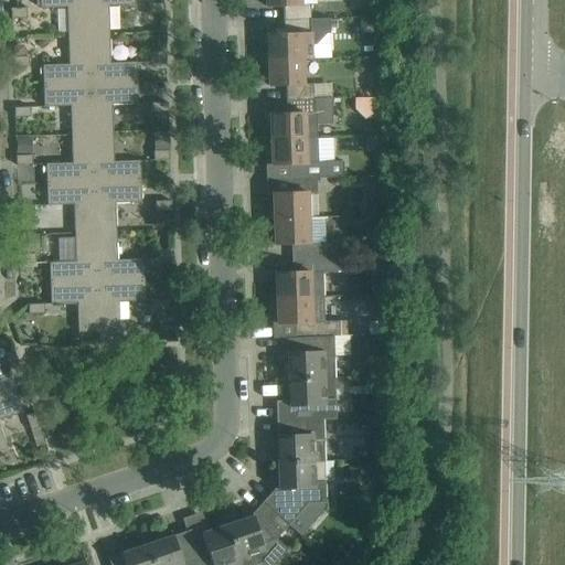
[(40,0),(40,8),(66,8),(67,35),(88,35),(86,0),(40,0)]
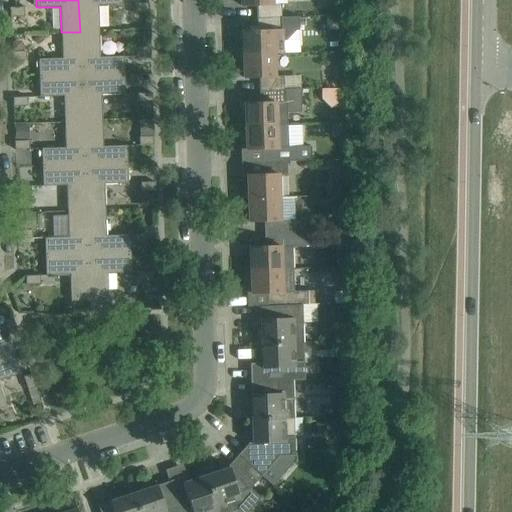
[(98,5),(122,5),(121,0),(78,0),(80,32),(99,31),(98,5)]
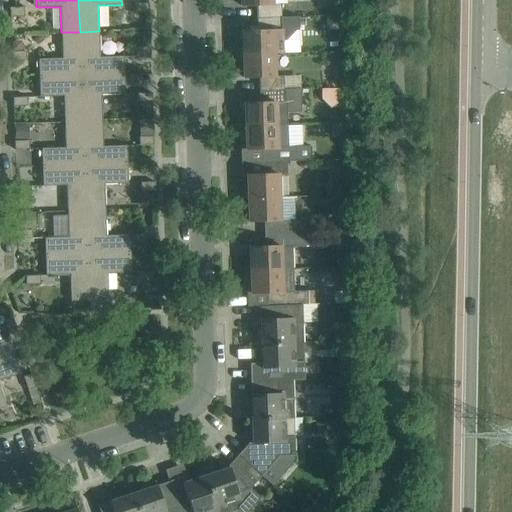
[(240,0),(241,5),(257,5),(257,18),(282,17),(281,5),(272,5),(272,0),(240,0)]
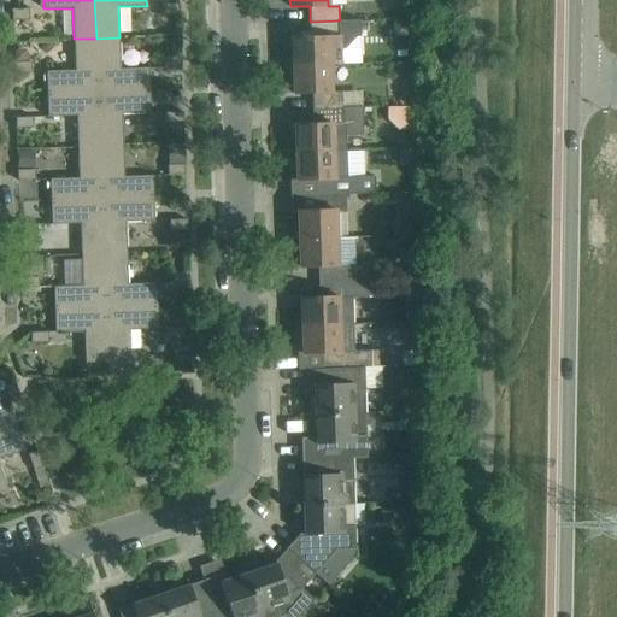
[(180,4),(162,5),(163,15),(180,15),(180,4)]
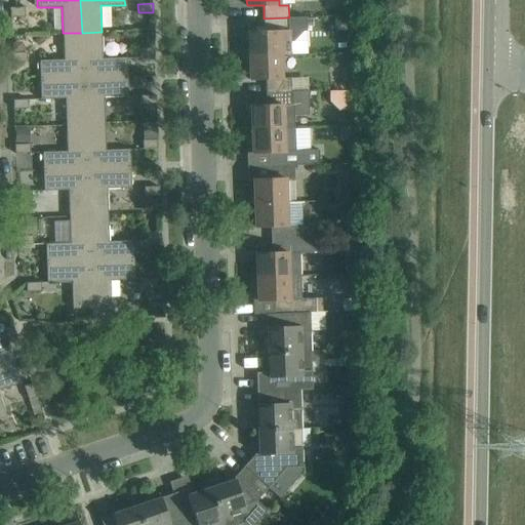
[(10,8),(10,17),(25,16),(25,8),(10,8)]
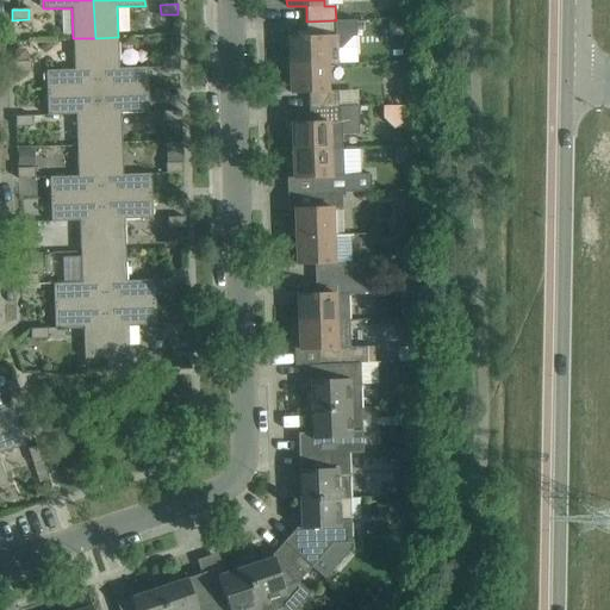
[(286,50),(284,55),(281,58),(281,63),(281,66),(327,64),(337,63),(336,20),(306,22),(306,38),(288,38),(288,48),(286,50)]
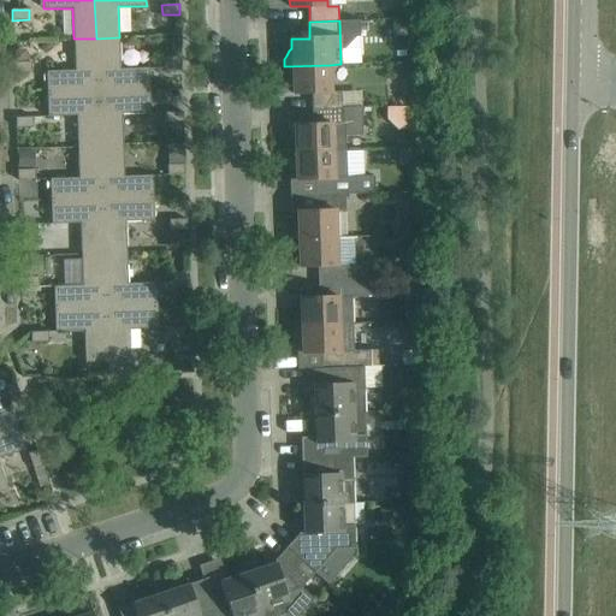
[(149,67),(120,69),(119,37),(96,39),(99,93),(149,90),(149,67)]
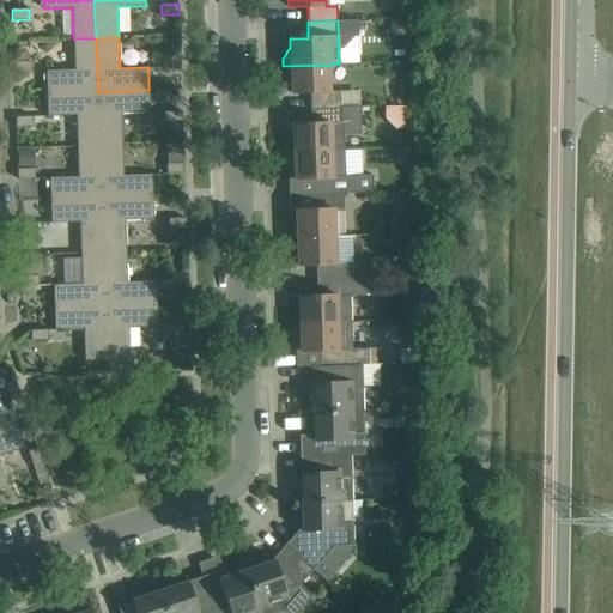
[(73,38),(74,71),(46,71),(47,93),(98,92),(96,38),(73,38)]
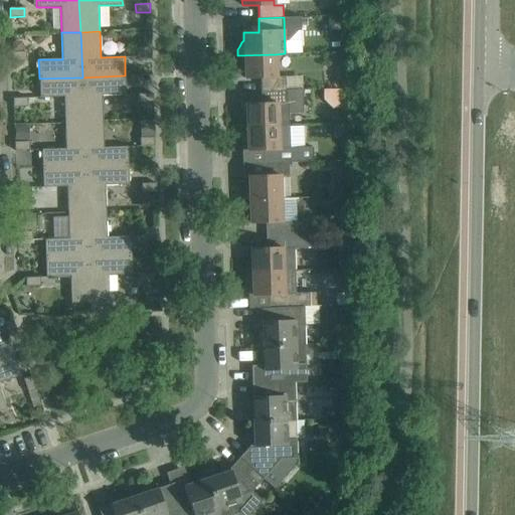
[(151,47),(137,47),(137,56),(151,56),(151,47)]
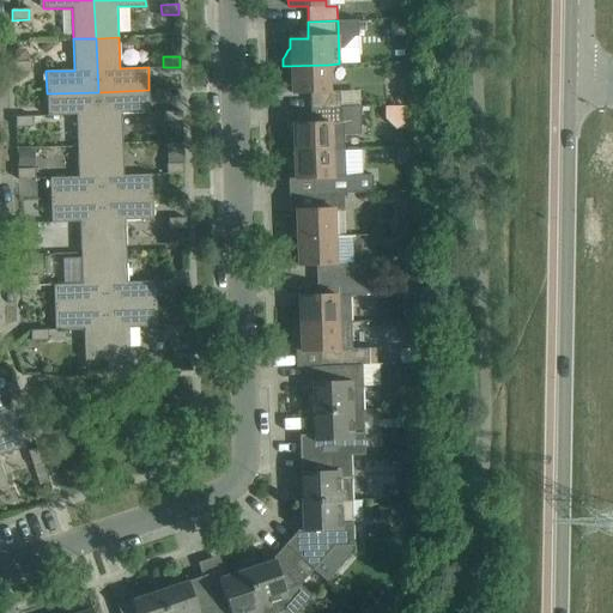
[(13,62),(13,73),(31,72),(30,61),(13,62)]
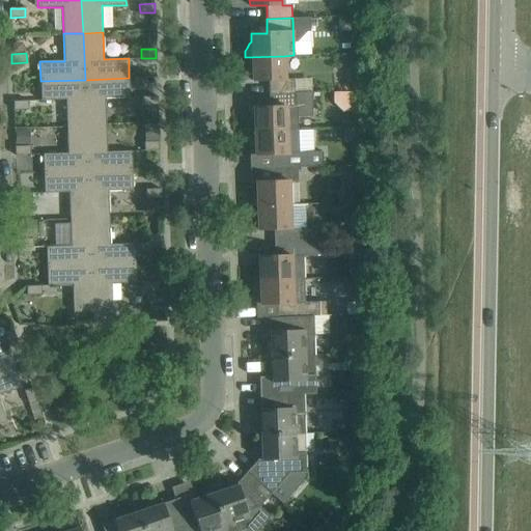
[(252,73),(252,81),(269,80),(269,93),(295,92),(295,79),(285,80),(284,56),(245,57),(245,58),(247,65),(249,68),(252,73)]
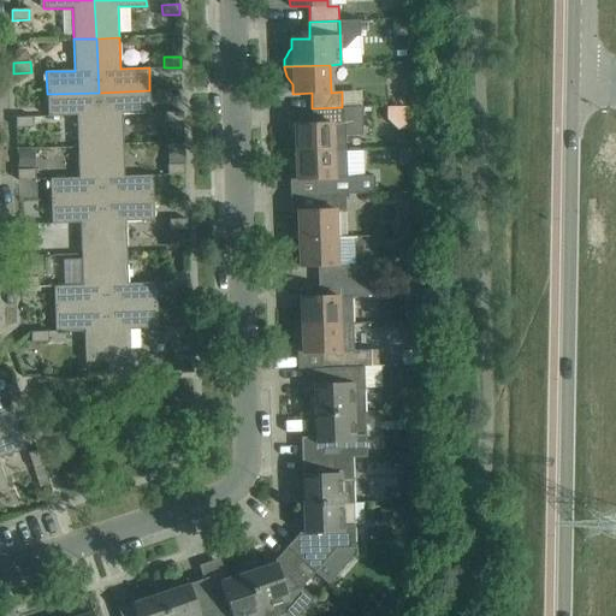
[(150,113),(149,90),(99,93),(100,146),(123,144),(122,114),(150,113)]
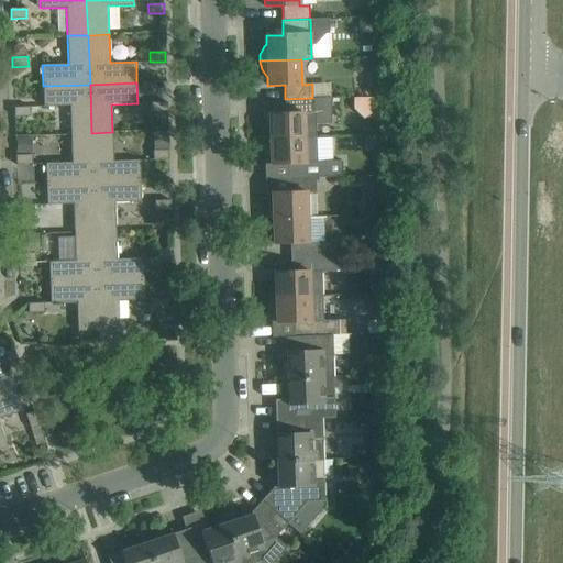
[(43,86),(43,107),(69,106),(70,134),(91,133),(90,85),(43,86)]
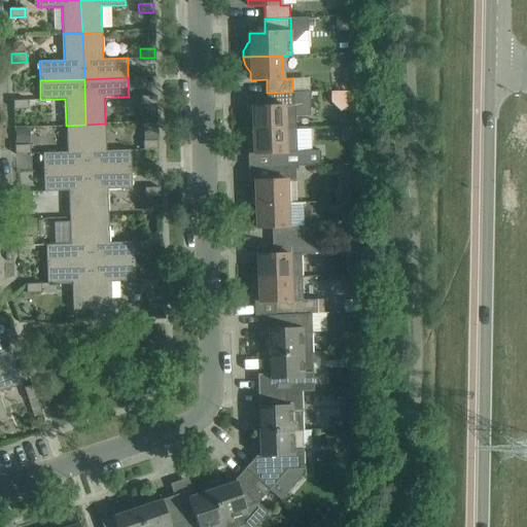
[(248,117),(247,121),(245,125),(245,129),(245,131),(295,129),(295,116),(310,115),(309,92),(292,92),(267,93),(268,106),(251,107),(251,114),(248,117)]
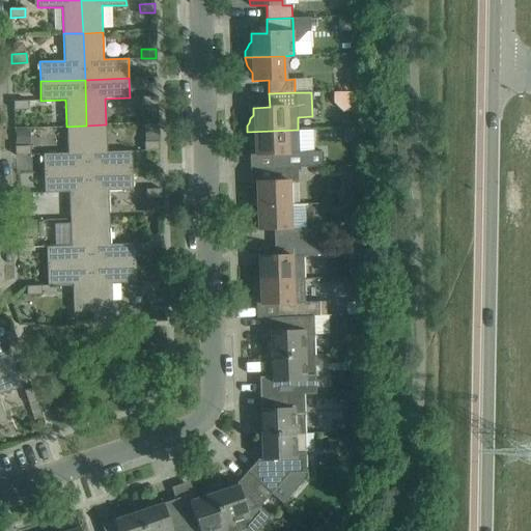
[(158,96),(142,96),(143,106),(158,105),(158,96)]
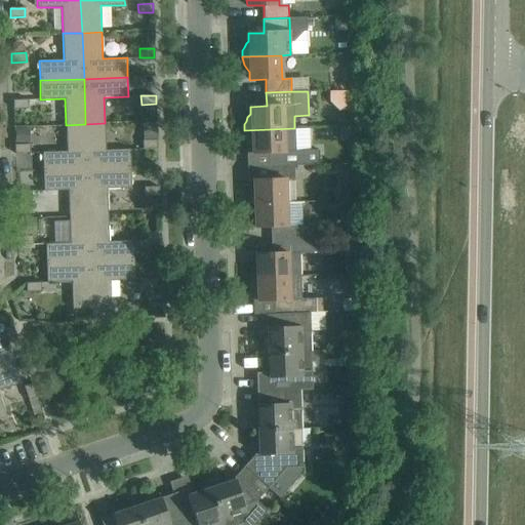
[(13,99),(13,109),(28,109),(28,99),(13,99)]
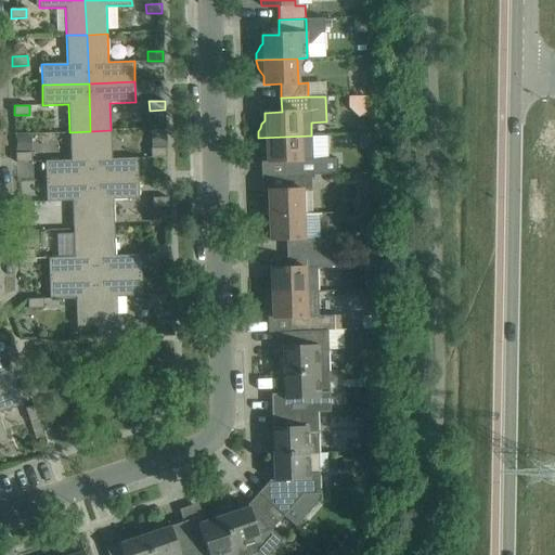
[(164,114),(150,114),(150,128),(164,127),(164,114)]
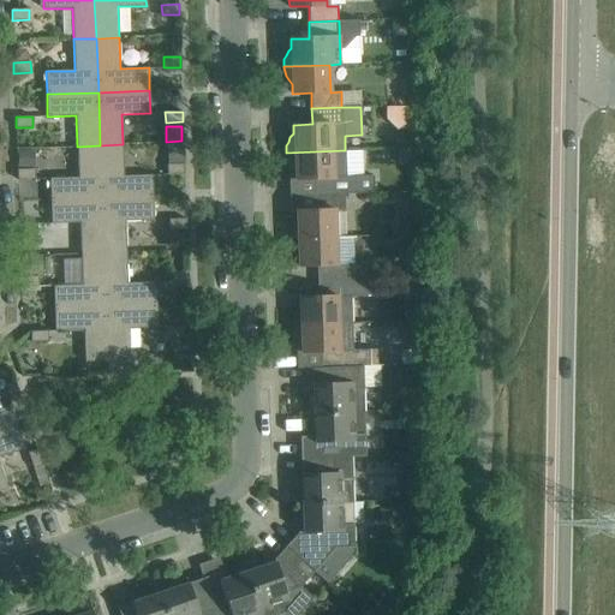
[(153,175),(124,175),(123,144),(100,145),(102,199),(153,197),(153,175)]
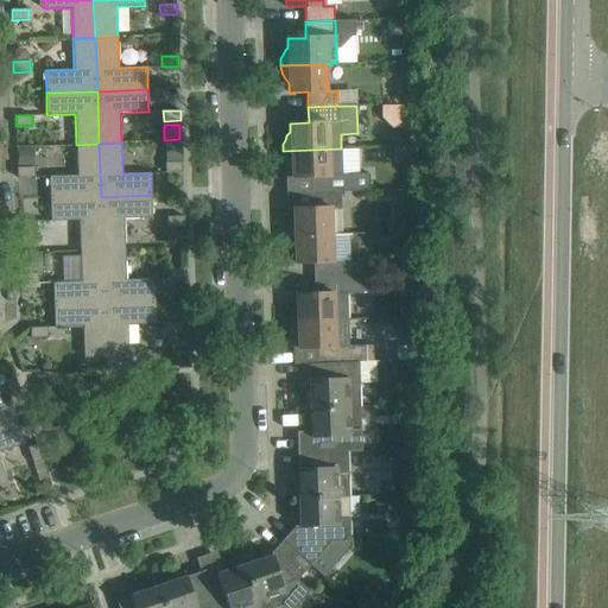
[(76,145),(77,176),(49,176),(50,198),(101,197),(99,144),(76,145)]
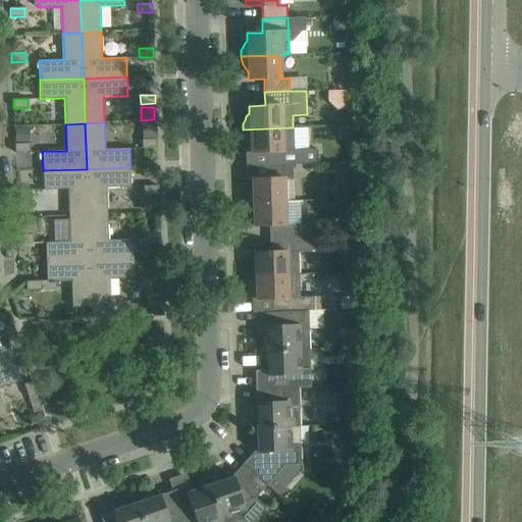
[(349,126),(337,127),(338,140),(349,139),(349,126)]
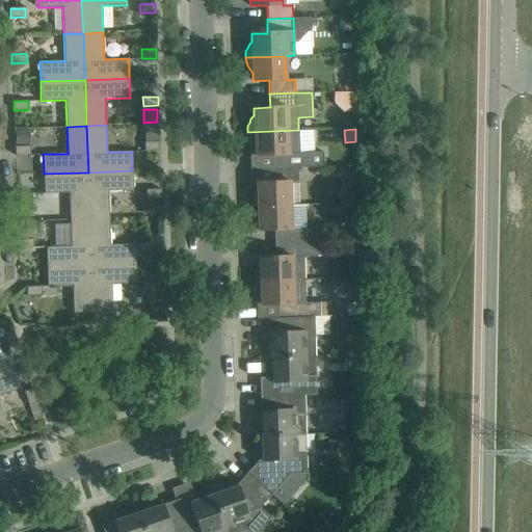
[(29,130),(15,131),(15,144),(29,144),(29,130)]
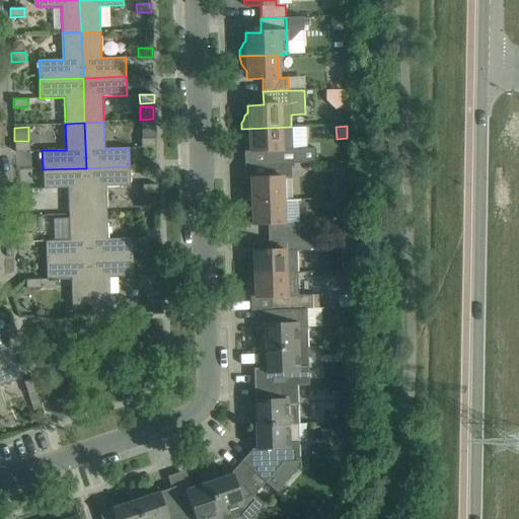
[(248,144),(249,152),(265,151),(266,164),(291,163),(290,163),(314,162),(314,149),(304,149),(292,149),(291,127),(241,129),(241,132),(243,137),(247,143),(248,144)]
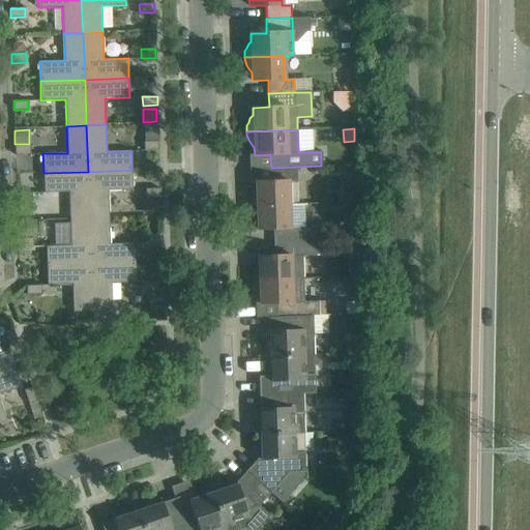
[(158,141),(144,142),(144,151),(158,150),(158,141)]
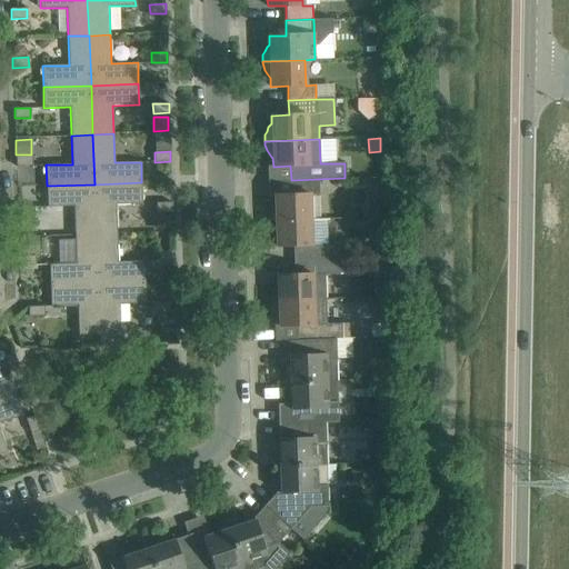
[(16,157),(16,167),(32,166),(31,157),(16,157)]
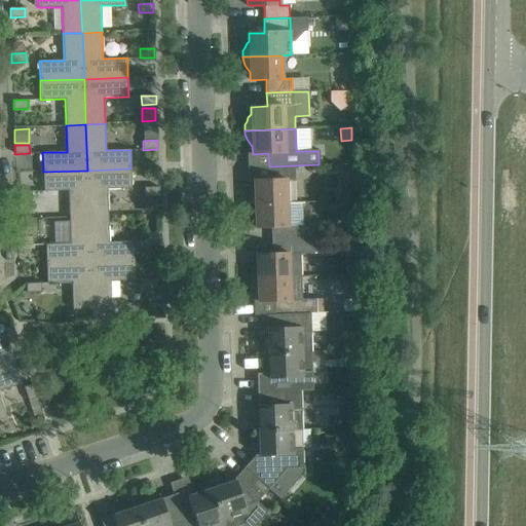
[(254,188),(252,191),(249,195),(247,201),(247,204),(287,203),(287,179),(295,179),(295,165),(269,166),(269,180),(254,181),(254,188)]
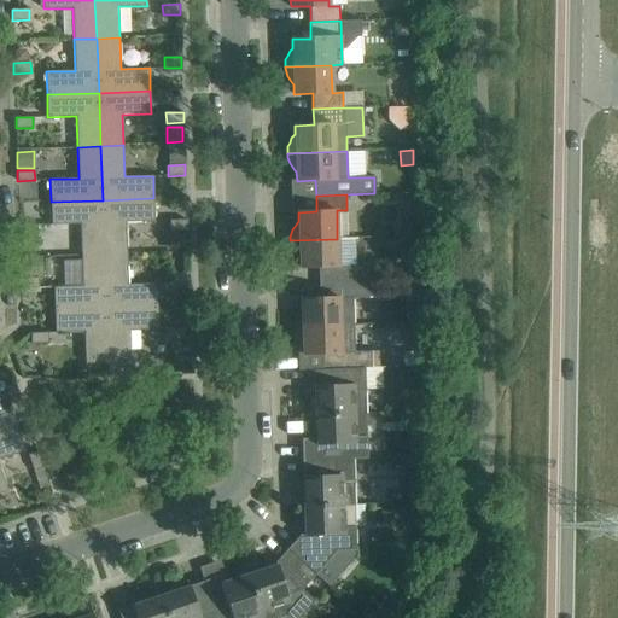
[(126,222),(155,221),(153,198),(103,200),(104,254),(127,254),(126,222)]
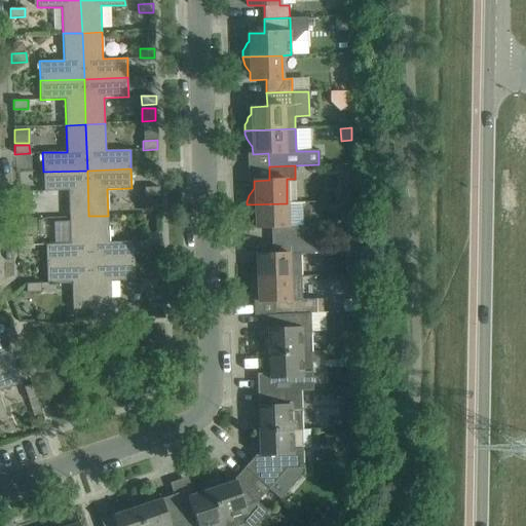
[(43,172),(43,191),(68,190),(69,217),(88,216),(87,171),(43,172)]
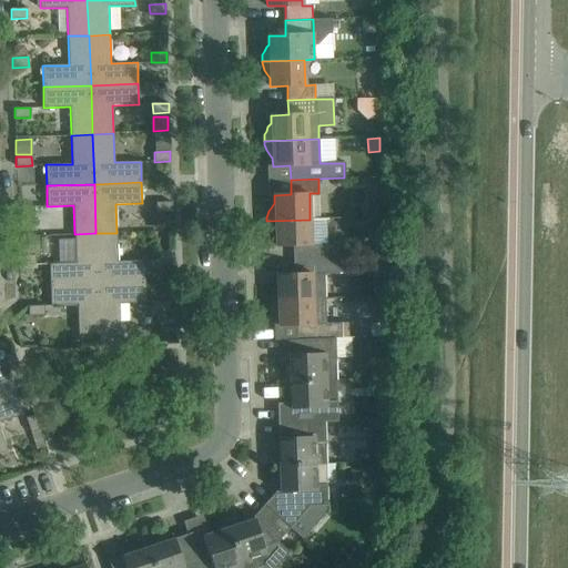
[(172,202),(155,202),(156,212),(172,212),(172,202)]
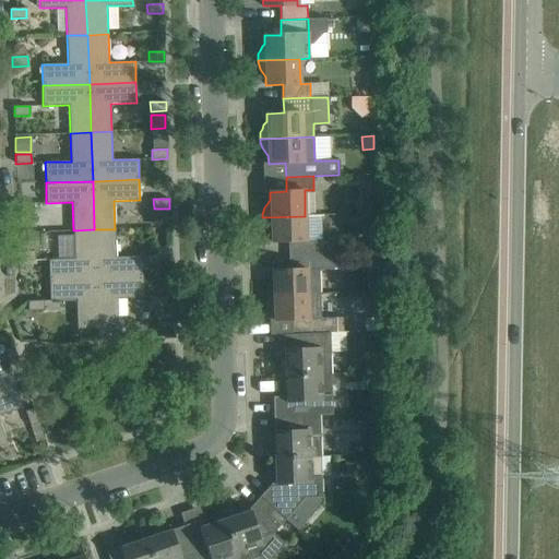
[(376,212),(376,201),(361,201),(363,212),(376,212)]
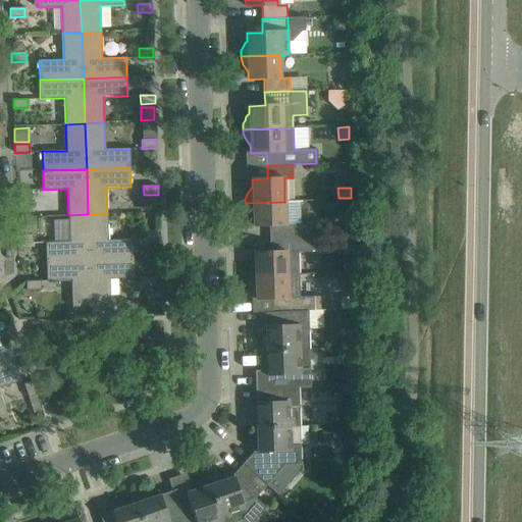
[(16,191),(16,199),(31,199),(31,190),(16,191)]
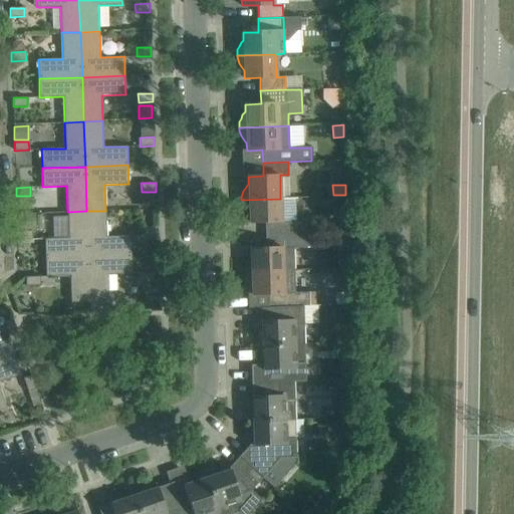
[(154,195),(138,195),(138,209),(155,208),(154,195)]
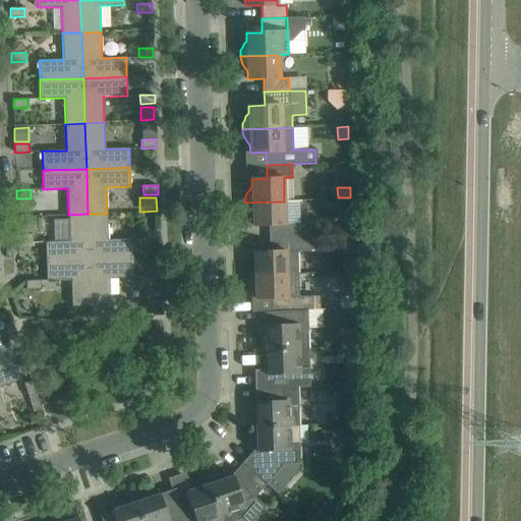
[(252,218),(252,226),(269,225),(269,238),(294,237),(294,238),(310,237),(309,224),(285,225),(284,201),(244,203),(245,205),(246,212),(250,216),(252,218)]
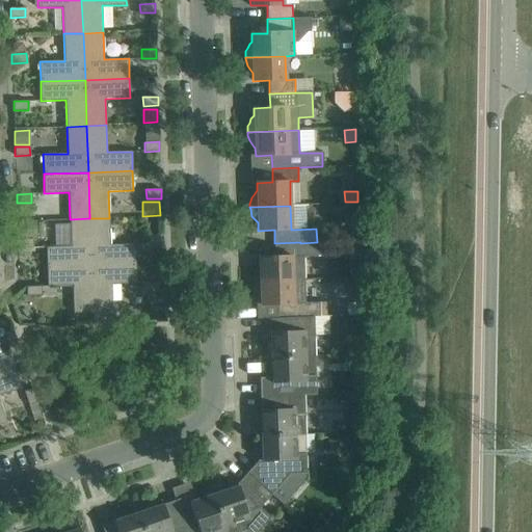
[(70,219),(71,246),(46,247),(47,266),(91,265),(89,218),(70,219)]
